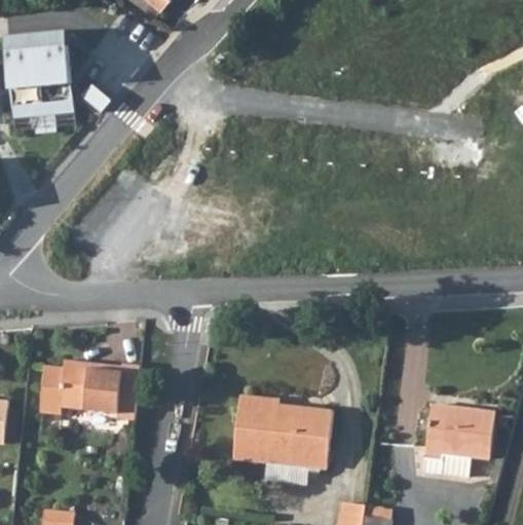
[(146,0),(159,11),(169,0),(146,0)]
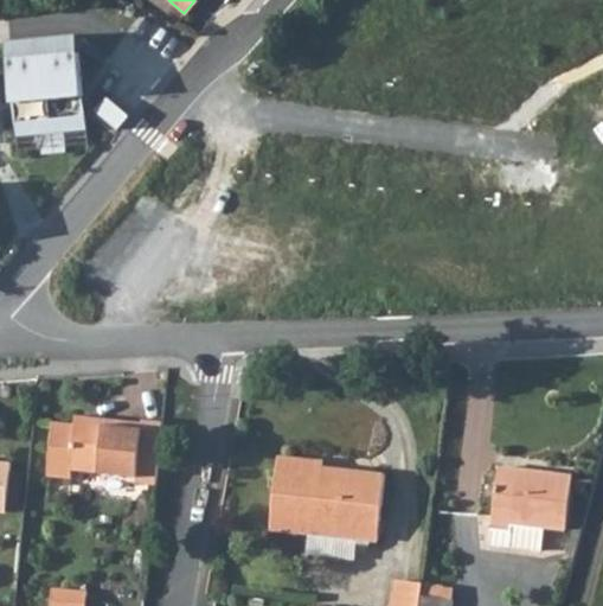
[(76,34),(5,42),(14,135),(37,133),(39,153),(65,151),(63,131),(84,128),(76,34)]
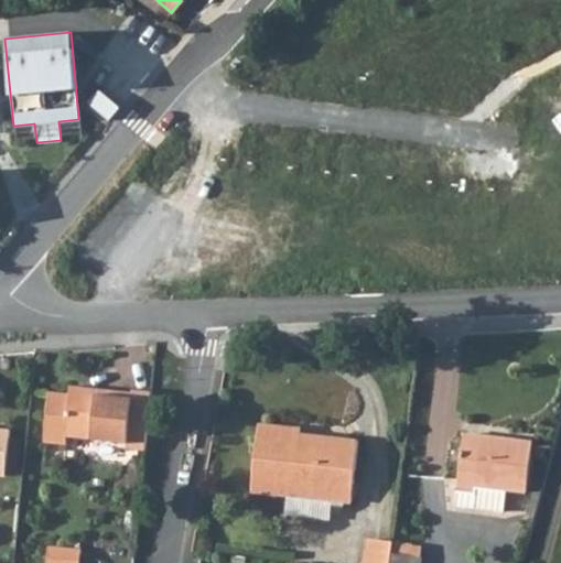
[(108,119),(118,107),(97,89),(87,101),(108,119)]
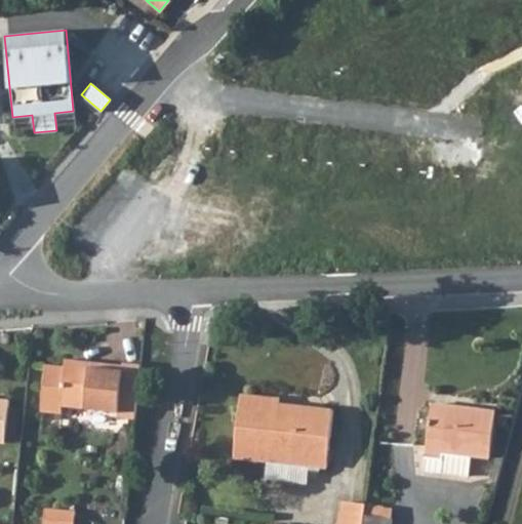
[(116,411),(115,416),(133,418),(138,364),(121,362),(121,364),(120,369),(89,366),(89,361),(64,358),(63,366),(43,364),(39,410),(59,412),(61,405),(116,411)]
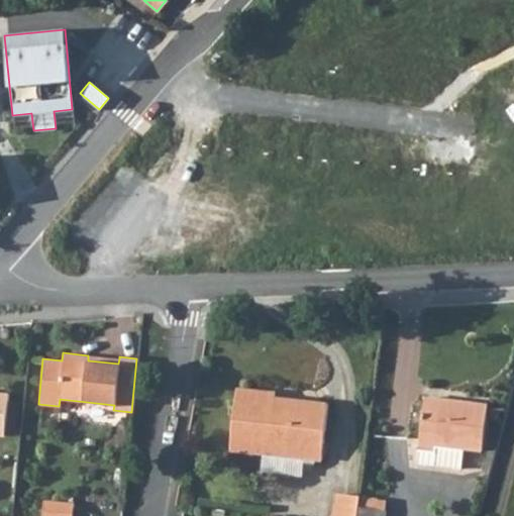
[(118,364),(119,358),(88,355),(88,360),(118,364)]
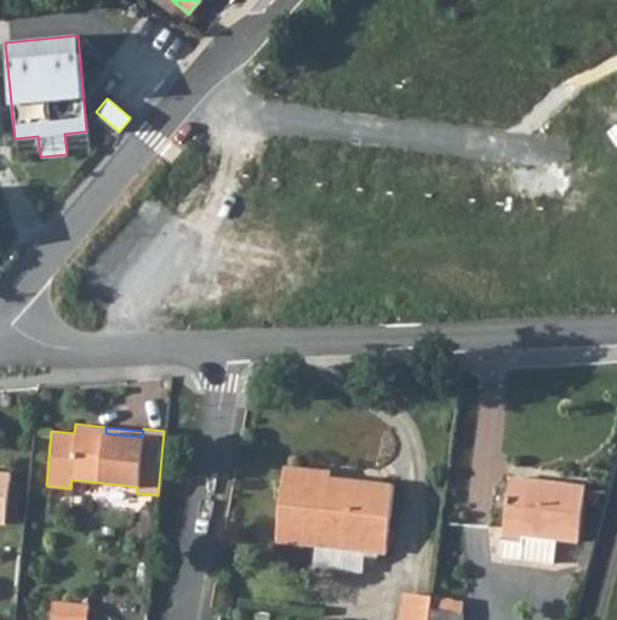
[(283,466),(274,540),(314,545),(376,552),(384,552),(392,484),(327,477),(326,477),(325,488),(308,485),(309,470),(283,466)]
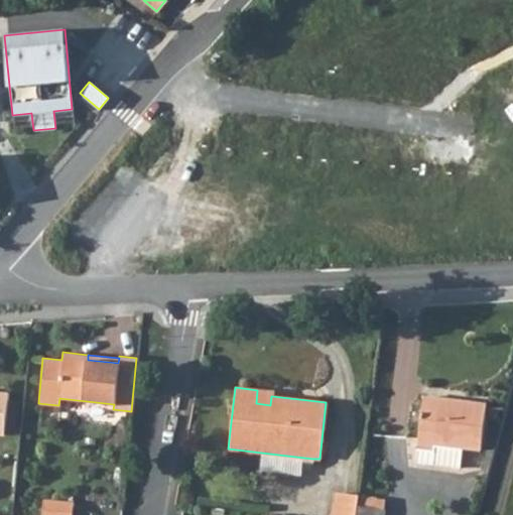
[(270,405),(271,396),(272,396),(272,391),(257,390),(256,403),(270,405)]
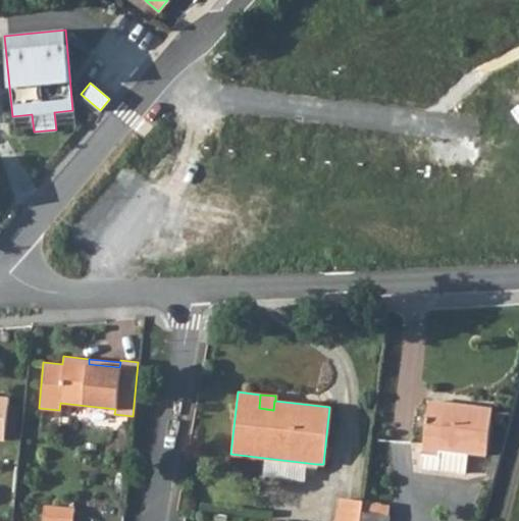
[(490,409),(427,401),(420,451),(437,454),(438,449),(466,452),(484,454),(490,409)]
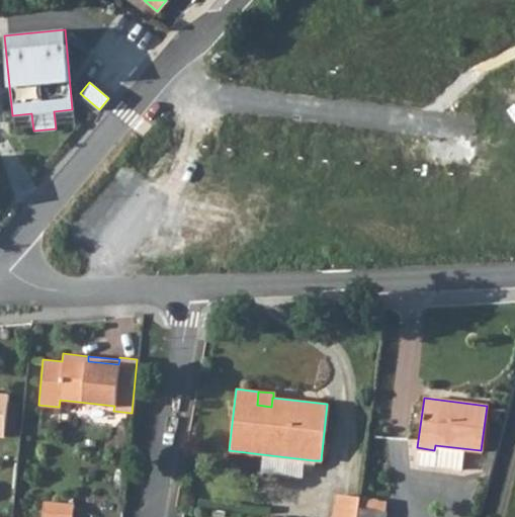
[(434,450),(417,447),(416,462),(460,468),(462,448),(435,445),(434,450)]
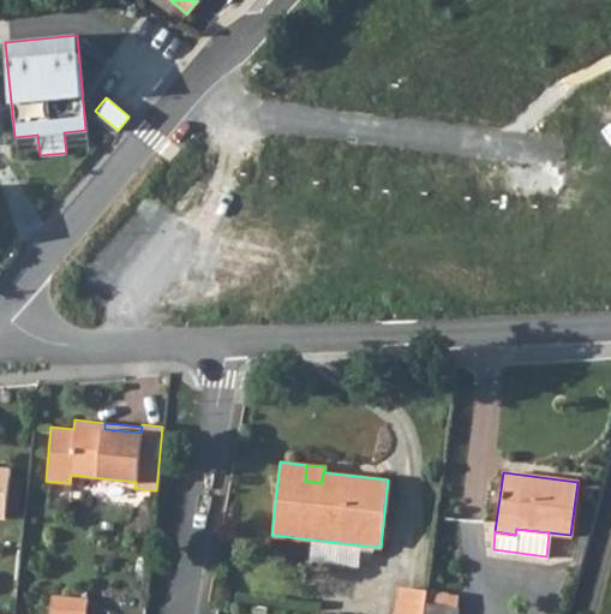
[(372,547),(311,540),(309,559),(317,560),(317,566),(357,571),(358,550),(371,552),(372,547)]
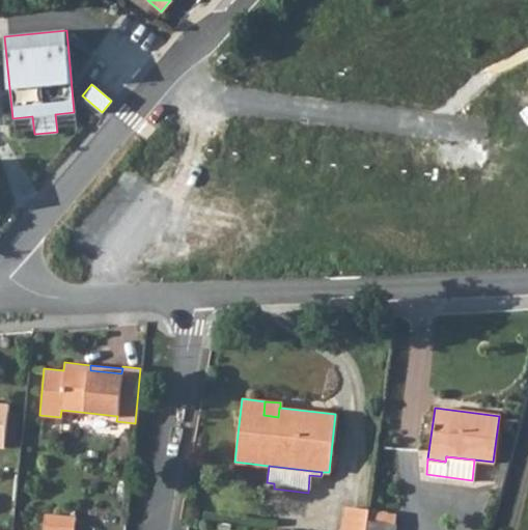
[(339,529),(364,529),(366,520),(367,510),(343,507),(339,529)]
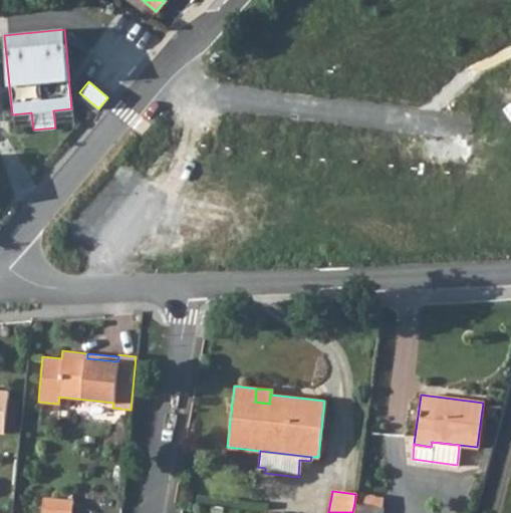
[(354,503),(380,507),(382,497),(355,494),(354,503)]
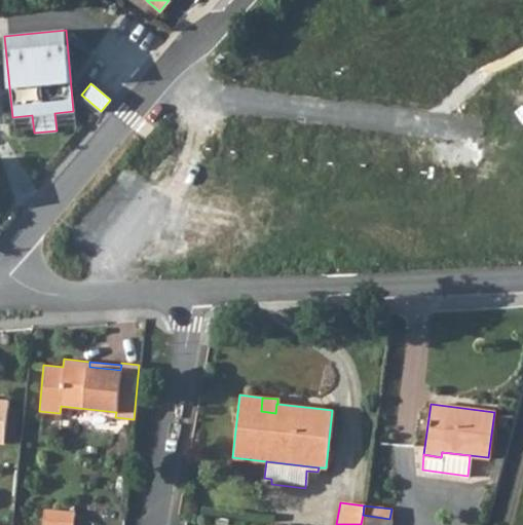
[(72,524),(74,512),(43,509),(41,524),(72,524)]
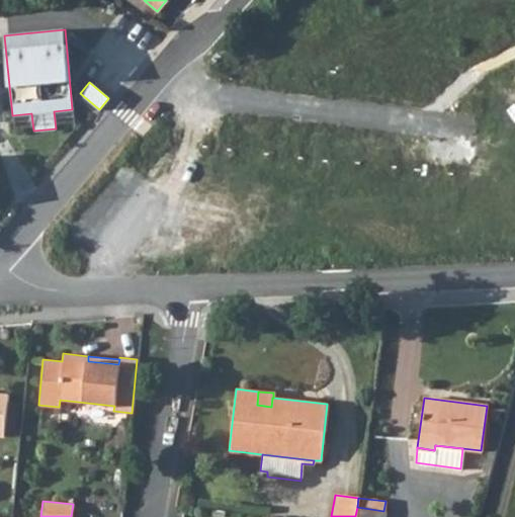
[(382,516),(383,511),(357,507),(355,516),(382,516)]
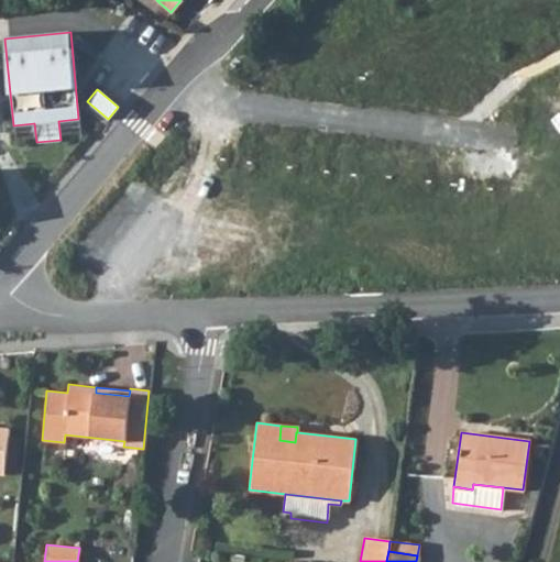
All buildings are outlined.
